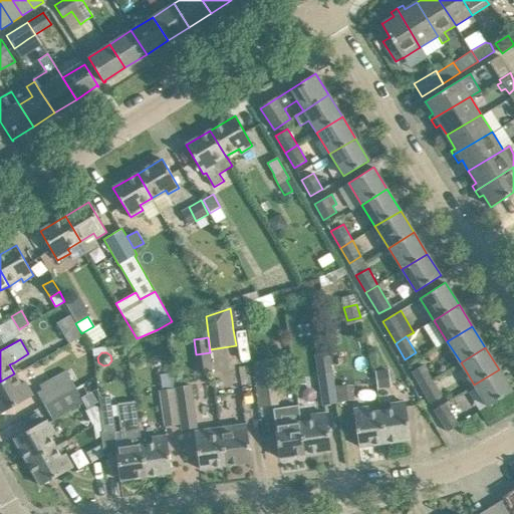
[(421,387),(433,379),(424,363),(412,370),(421,387)]
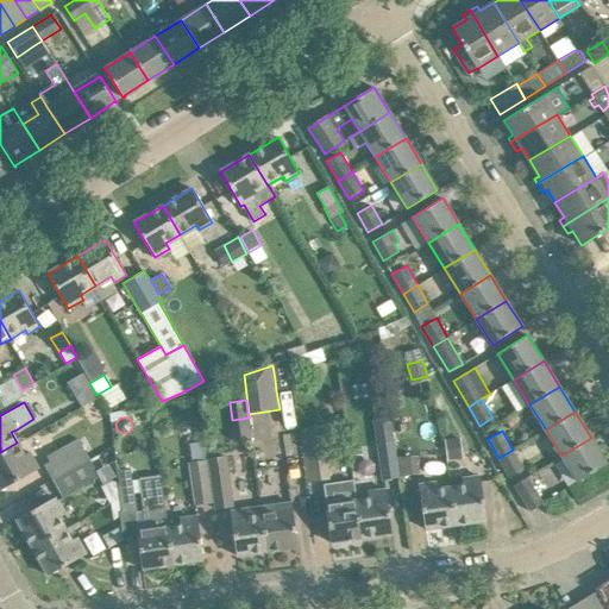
[(312,482),(330,478),(325,440),(324,433),(307,435),(308,443),(307,443),(312,482)]
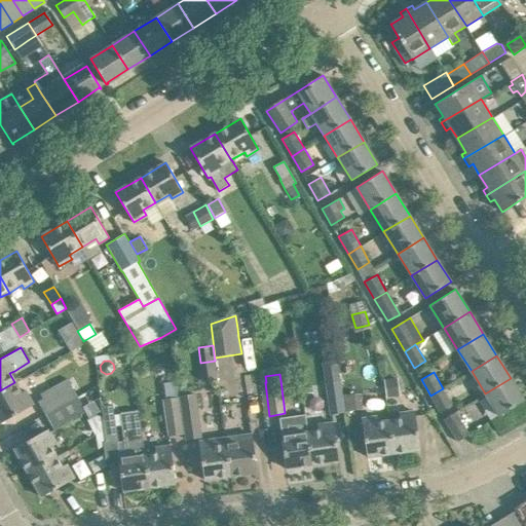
[(43,398),(38,401),(45,414),(78,397),(68,378),(40,393),(43,398)]
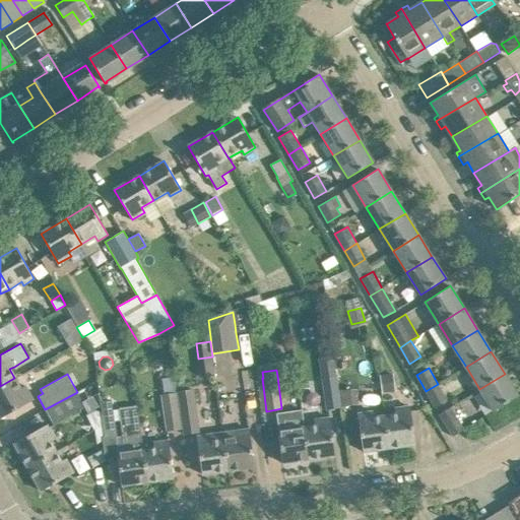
[(394,392),(392,374),(380,376),(382,393),(394,392)]
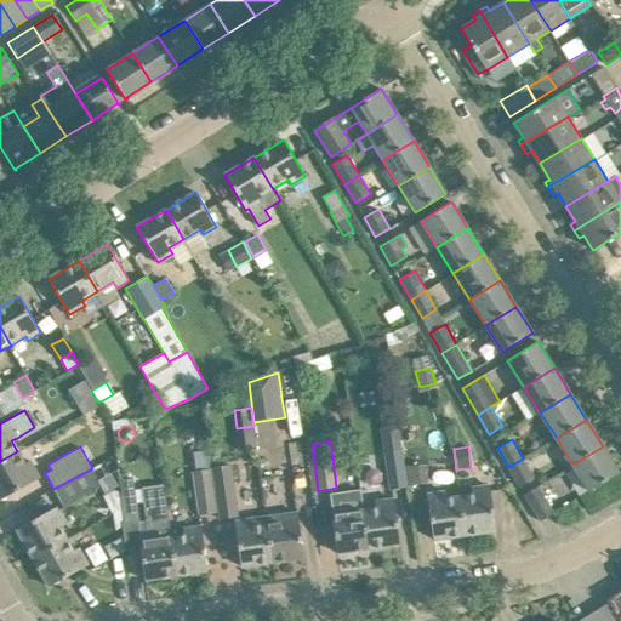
[(573,465),(590,491),(619,472),(603,446),(573,465)]
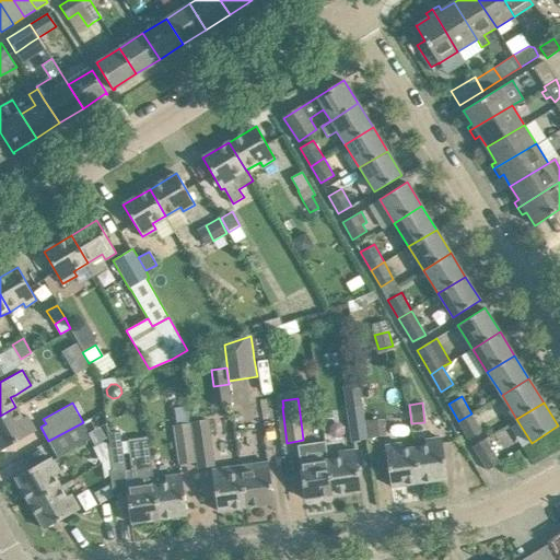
[(196,462),(190,422),(189,422),(186,406),(174,407),(176,424),(173,424),(179,464),(196,462)]
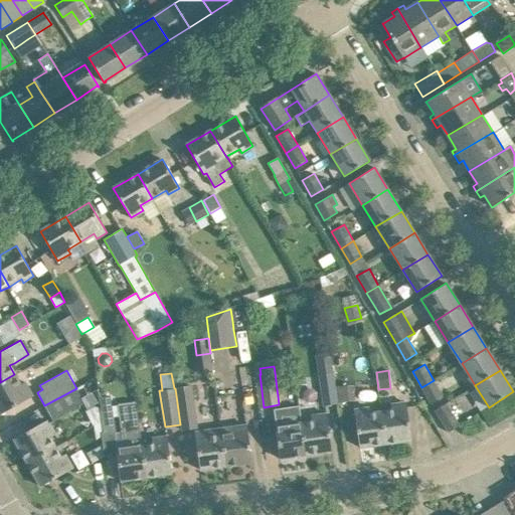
[(338,403),(334,373),(318,376),(323,406),(338,403)]
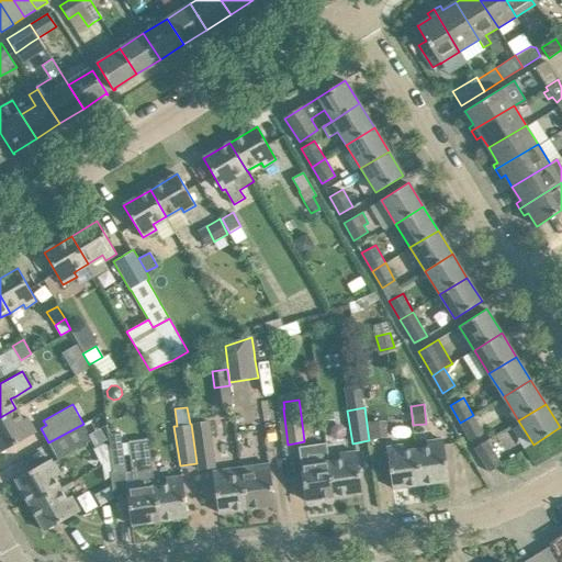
[(0,417),(0,451),(0,452),(36,433),(27,418),(22,420),(15,408),(0,417)]
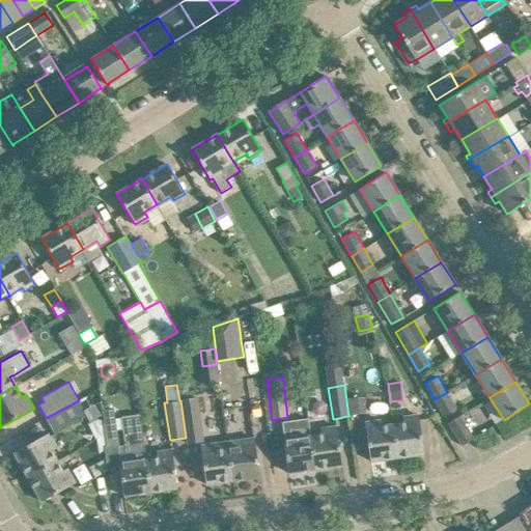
[(444,416),(445,415),(456,409),(447,392),(435,399),(444,416)]
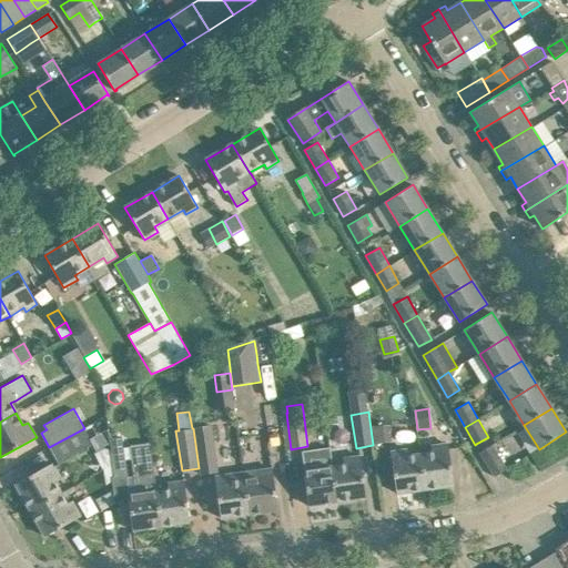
[(193,428),(199,468),(200,475),(219,473),(211,425),(193,427),(193,428)]
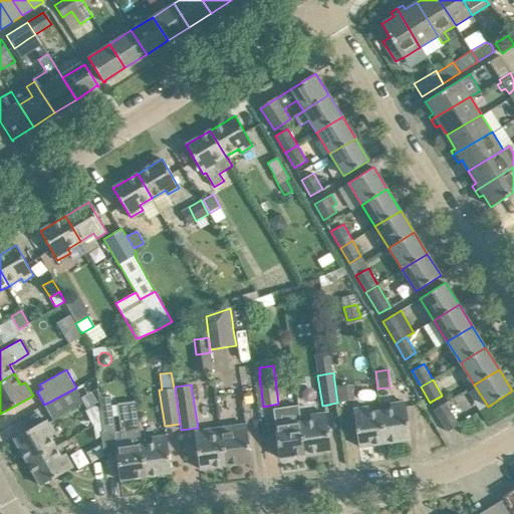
[(354,384),(337,388),(339,404),(356,401),(354,384)]
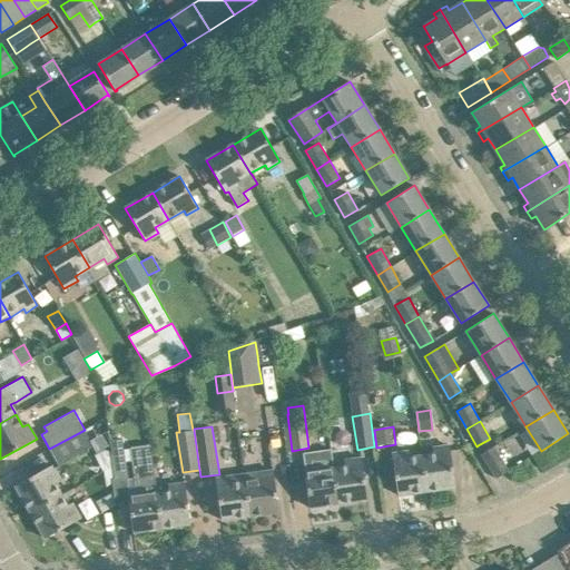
[(85,430),(49,449),(58,465),(94,445),(85,430)]
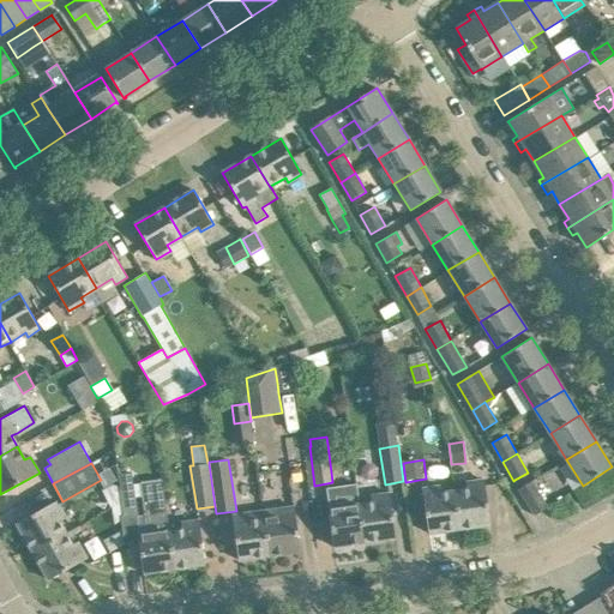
[(458,529),(491,524),(485,481),(465,483),(467,489),(453,491),(458,529)]
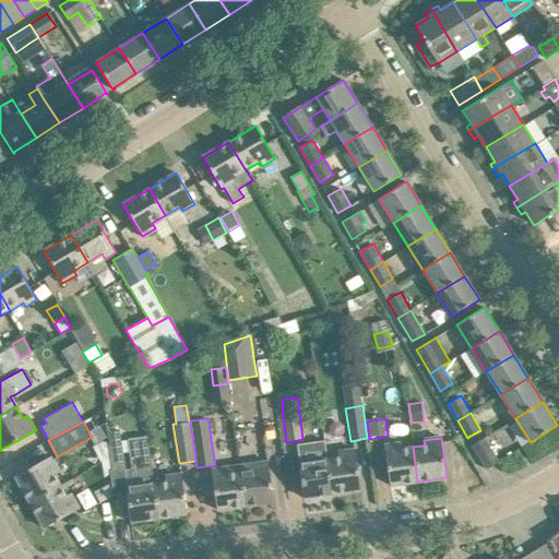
[(474,444),(472,445),(487,470),(497,463),(499,462),(487,443),(484,438),(474,444)]
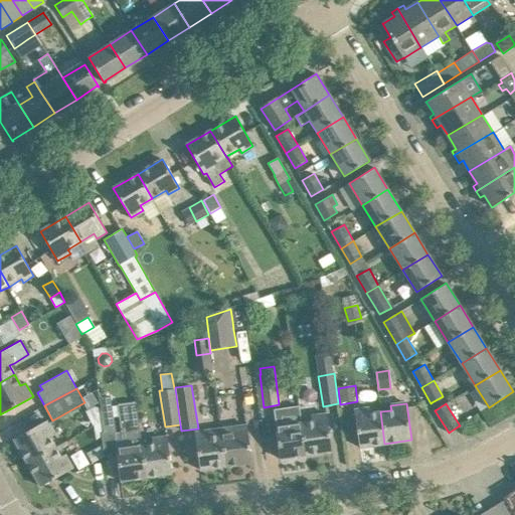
[(306,455),(301,422),(299,405),(274,409),(276,421),(275,421),(280,459),(306,455)]
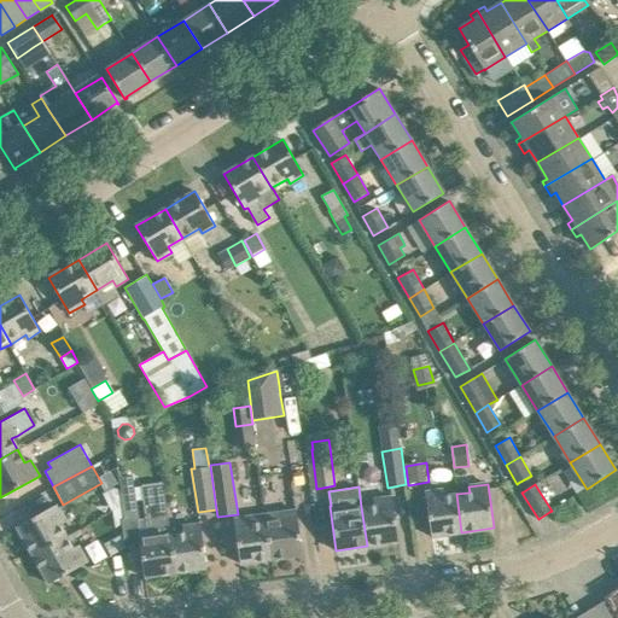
[(120,505),(117,491),(114,488),(103,494),(111,509),(120,505)]
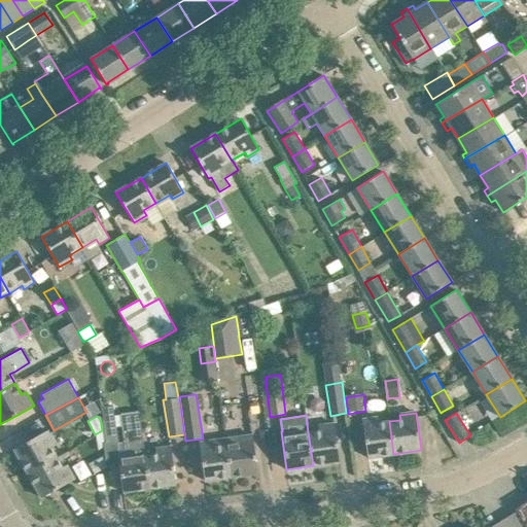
[(114,417),(103,419),(106,443),(103,444),(105,455),(106,467),(119,465),(117,454),(116,443),(117,443),(114,417)]
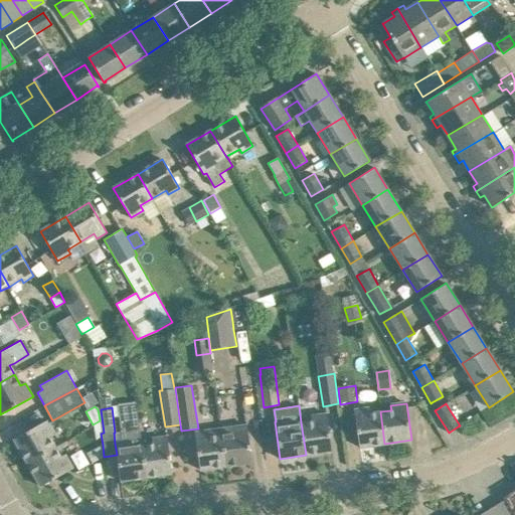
[(384,444),(380,411),(369,413),(368,408),(354,410),(359,447),(384,444)]
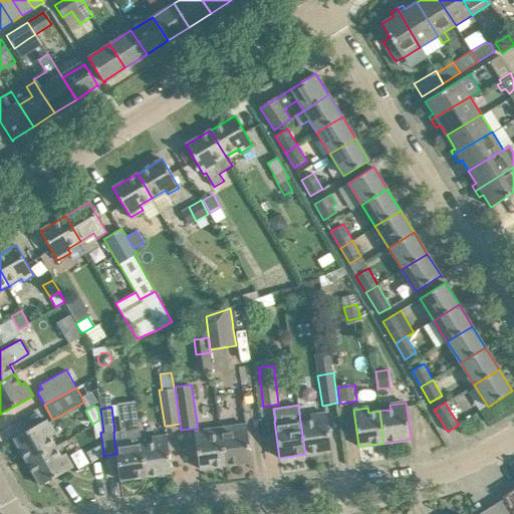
[(121,442),(114,443),(116,454),(120,480),(146,476),(142,444),(137,414),(118,416),(120,430),(121,442)]
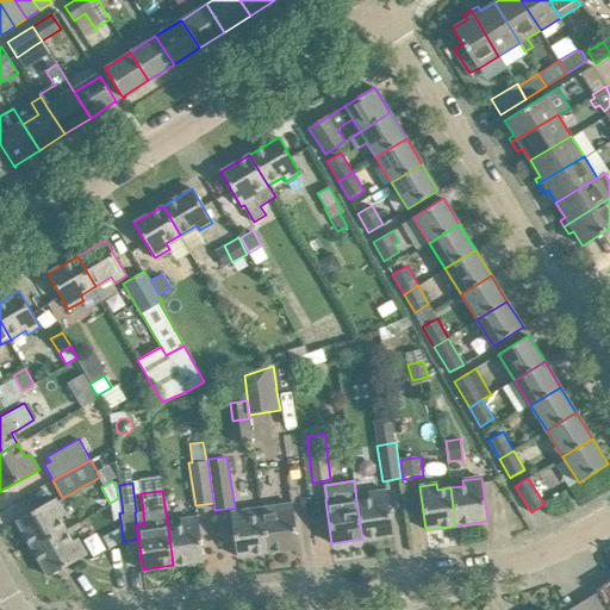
[(362,539),(393,534),(386,491),(368,493),(369,498),(356,500),(362,539)]
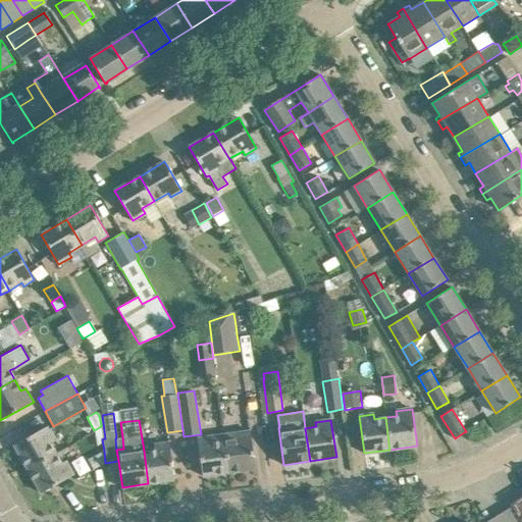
[(28,469),(55,454),(49,444),(55,440),(47,426),(14,445),(28,469)]
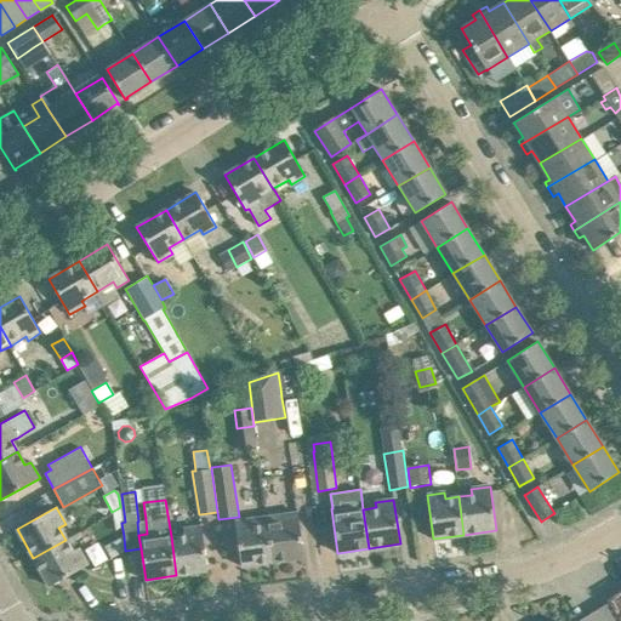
[(267,518),(273,562),(303,557),(297,513),(267,518)]
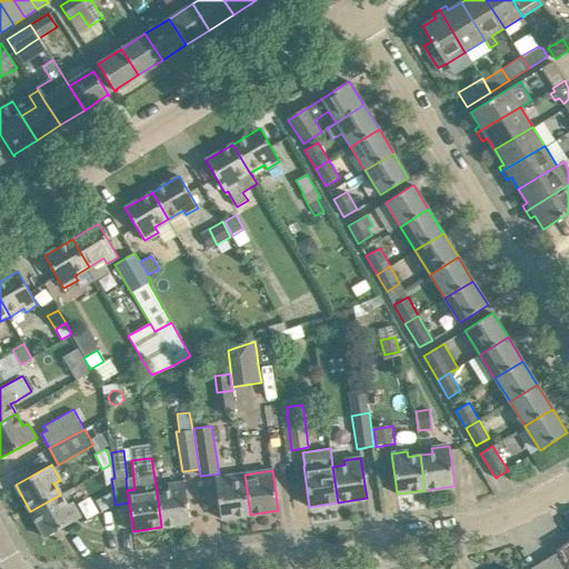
[(250,515),(245,475),(216,478),(221,519),(250,515)]
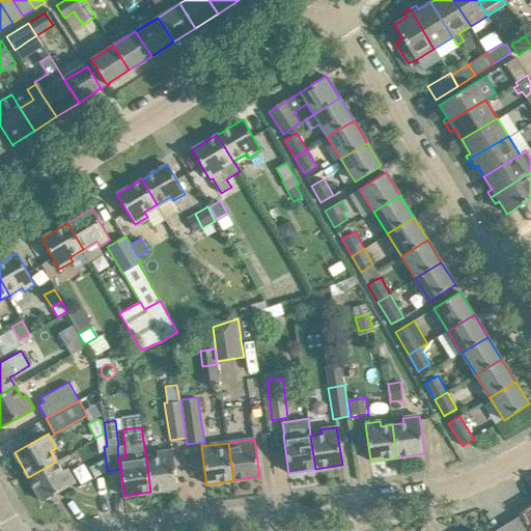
[(150,492),(177,488),(172,450),(157,452),(157,456),(146,458),(150,492)]
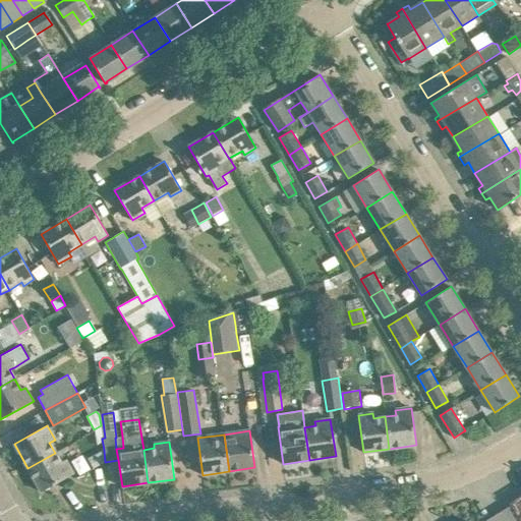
[(105,462),(104,450),(88,459),(93,468),(105,462)]
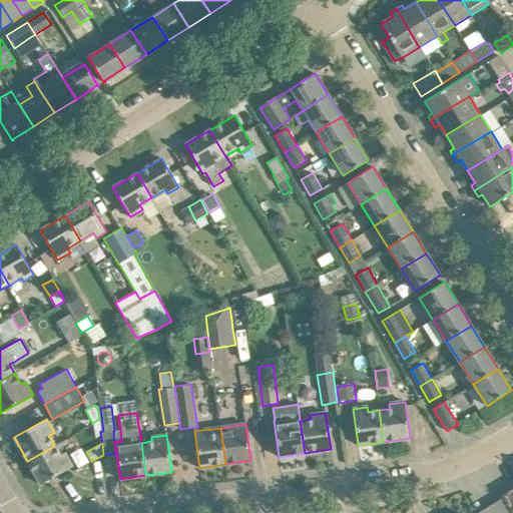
[(54,446),(27,461),(41,484),(72,467),(65,452),(59,455),(56,450),(54,446)]
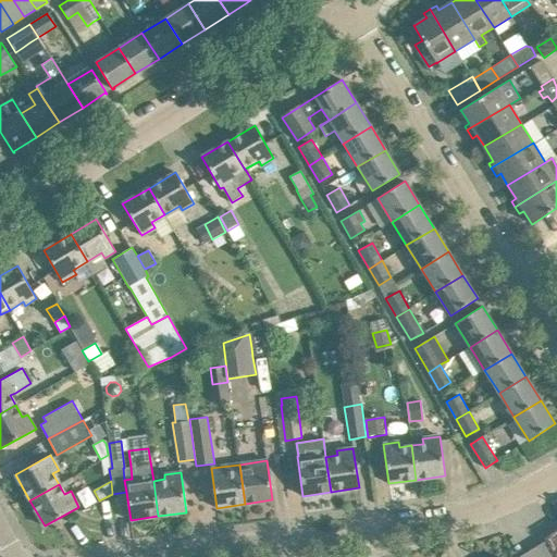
[(556,556),(556,533),(519,556),(556,556)]
